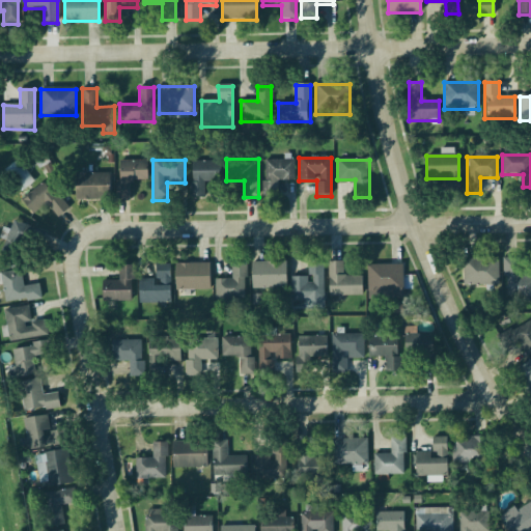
[(147,183),(147,161),(118,161),(118,199),(130,199),(130,183),(147,183)]
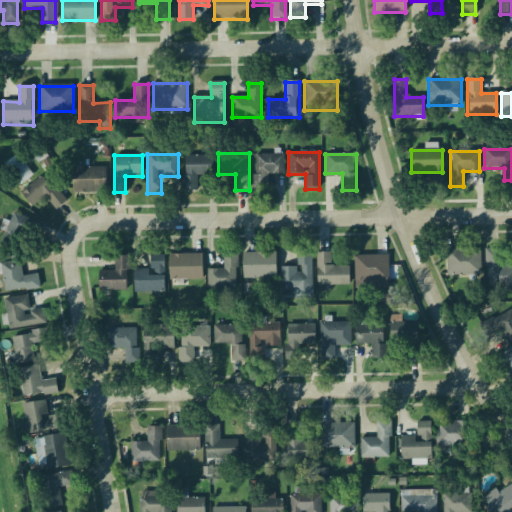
[(284,175),(284,155),(254,155),(254,191),(268,191),(268,175),(284,175)]
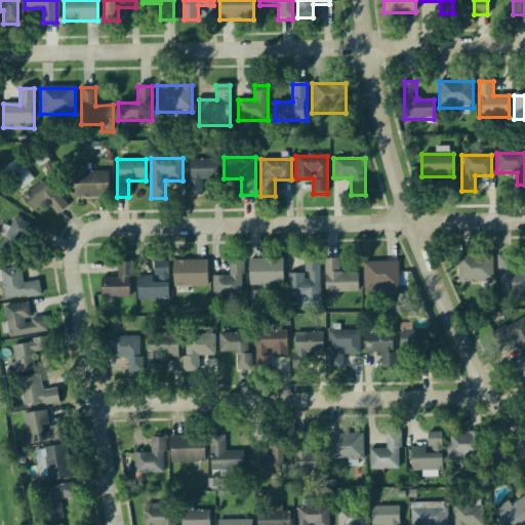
[(218,180),(218,160),(189,160),(189,196),(202,196),(202,180),(218,180)]
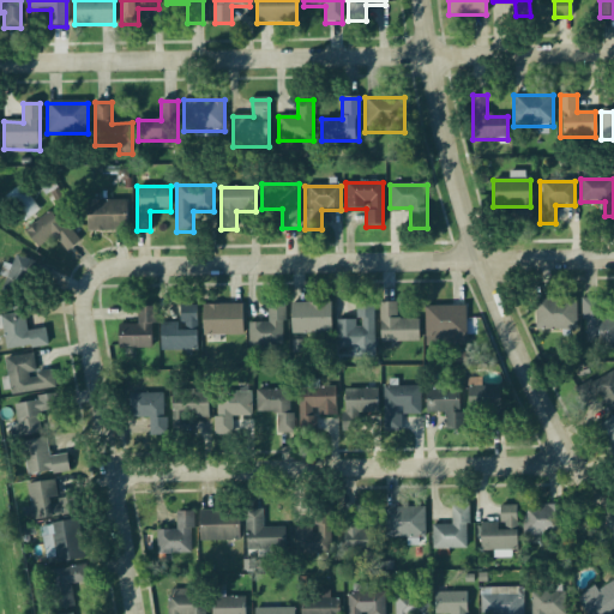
[(86,202),(86,232),(126,232),(126,202),(86,202)]
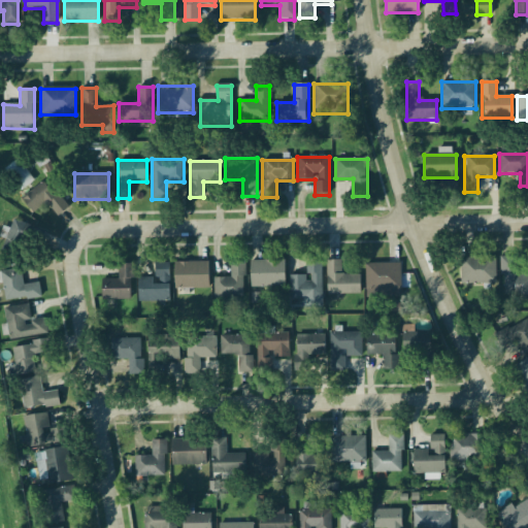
[(68,208),(44,180),(21,201),(32,215),(45,203),(58,218),(68,208)]
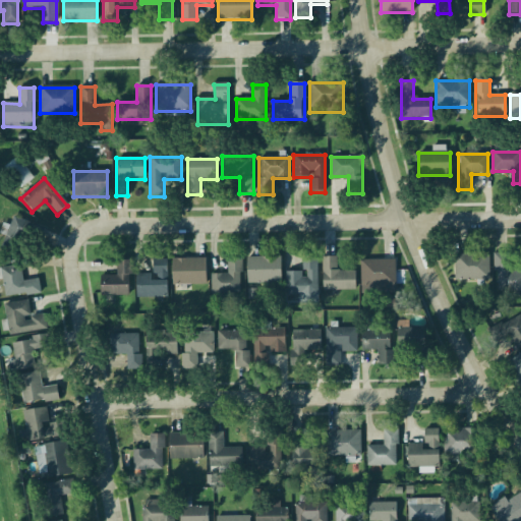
[(0,245),(17,254),(33,226),(15,217),(0,245)]
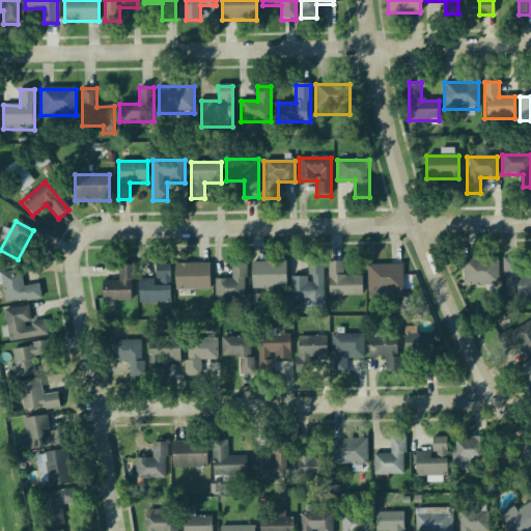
[(504,298),(530,298),(530,276),(518,276),(518,258),(503,259),(504,298)]
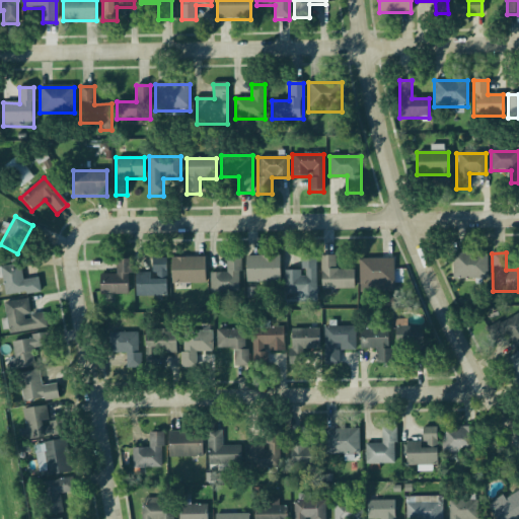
[(453,280),(487,280),(487,253),(453,253),(453,280)]
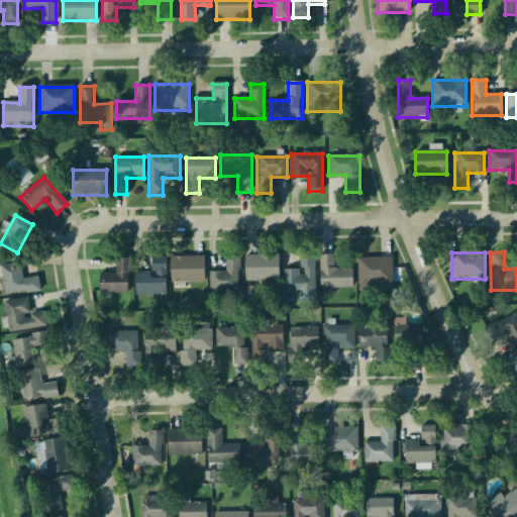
[(245,283),(278,283),(278,255),(245,255),(245,283)]
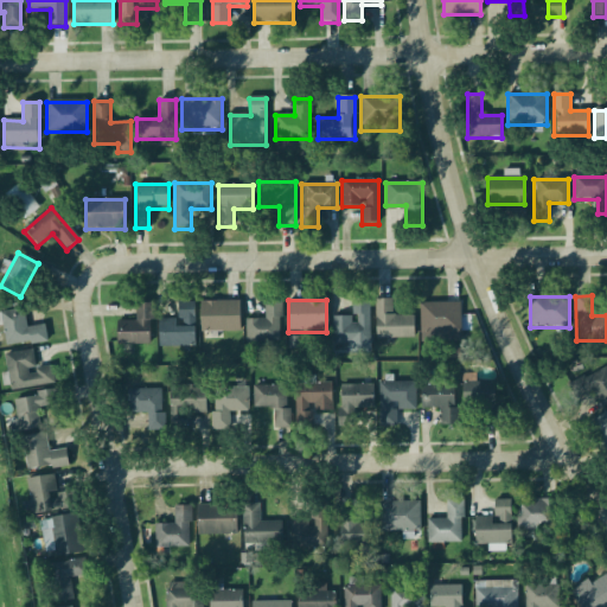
[(370,344),(370,300),(353,300),(353,318),(333,318),(333,344),(370,344)]
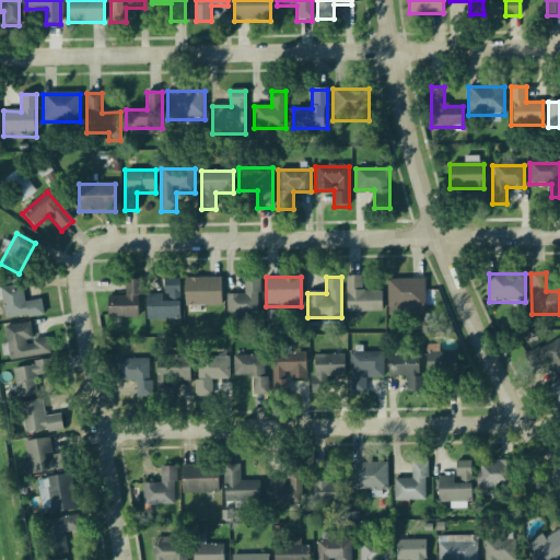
[(347,312),(381,312),(381,292),(362,292),(362,277),(347,277),(347,312)]
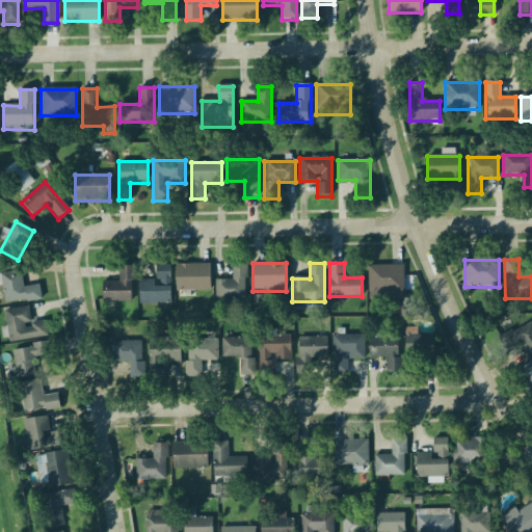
[(210,291),(210,265),(176,265),(176,291),(210,291)]
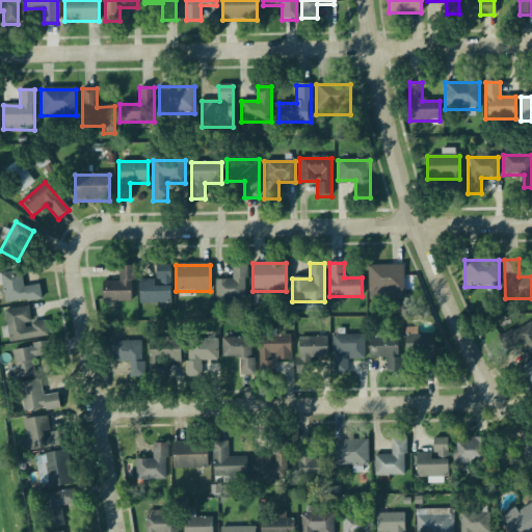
[(216,301),(246,301),(246,265),(232,265),(232,281),(216,281),(216,301)]
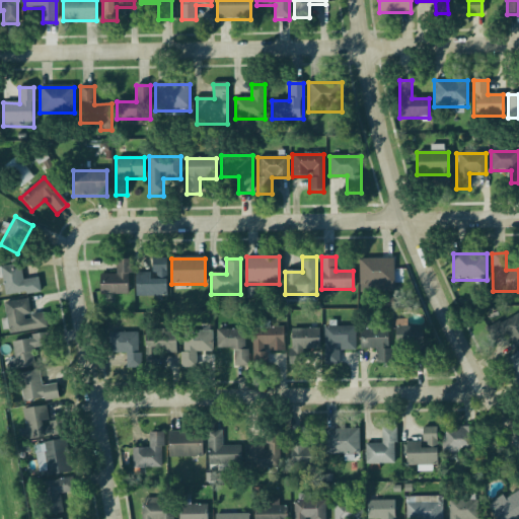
[(99,275),(99,296),(129,296),(129,260),(117,260),(117,275),(99,275)]
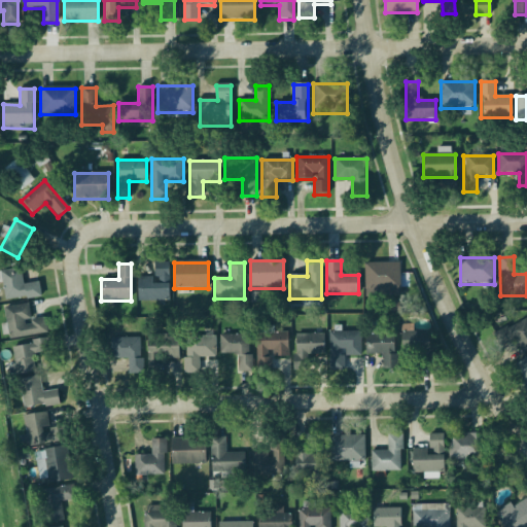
[(364,264),(364,289),(398,289),(398,264),(364,264)]
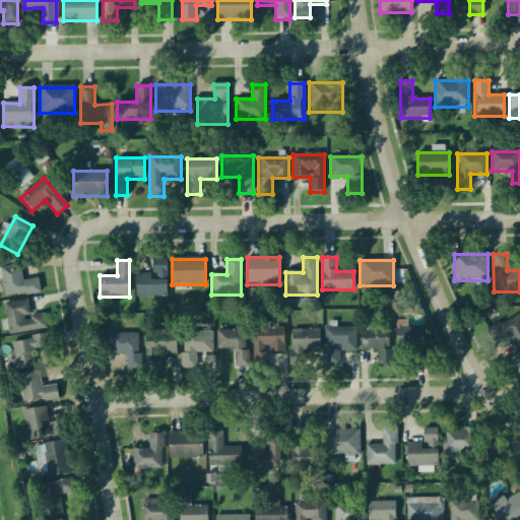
[(167,298),(167,261),(152,261),(152,274),(135,274),(135,298),(167,298)]
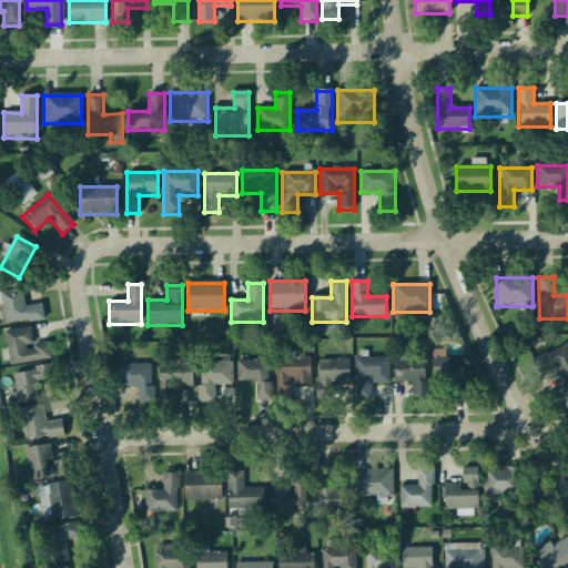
[(1,293),(4,326),(44,322),(42,305),(24,307),(22,290),(1,293)]
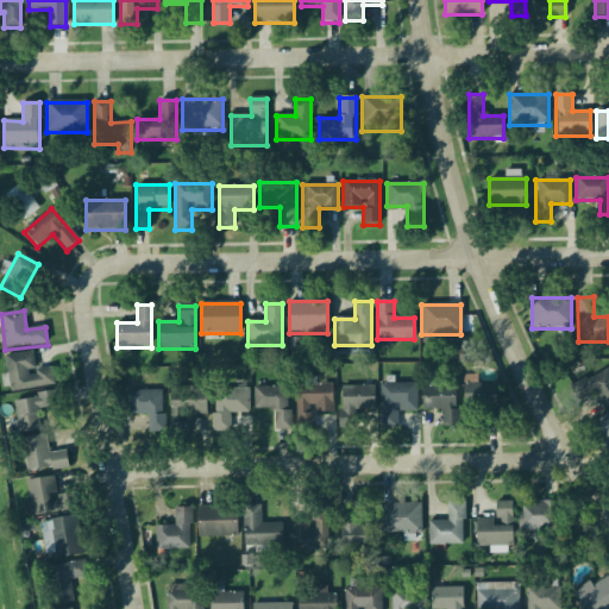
[(11,393),(55,387),(52,368),(35,370),(33,352),(6,356),(11,393)]
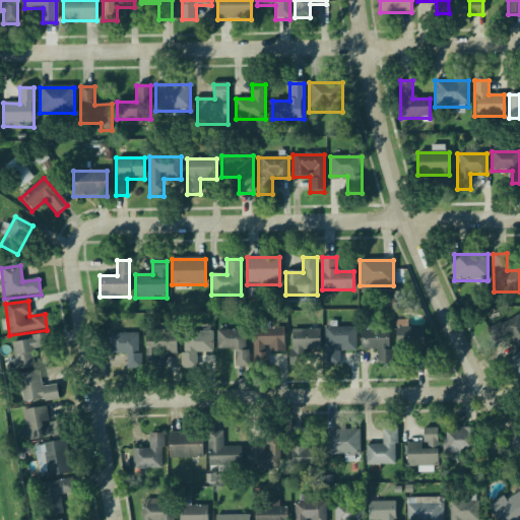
[(519,347),(519,318),(518,315),(493,328),(499,340),(509,334),(517,349),(519,347)]
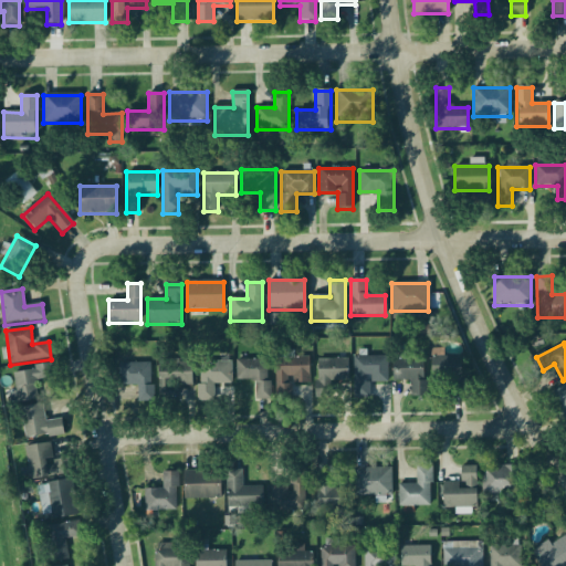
[(464,357),(431,356),(431,386),(448,387),(448,397),(463,397),(464,357)]
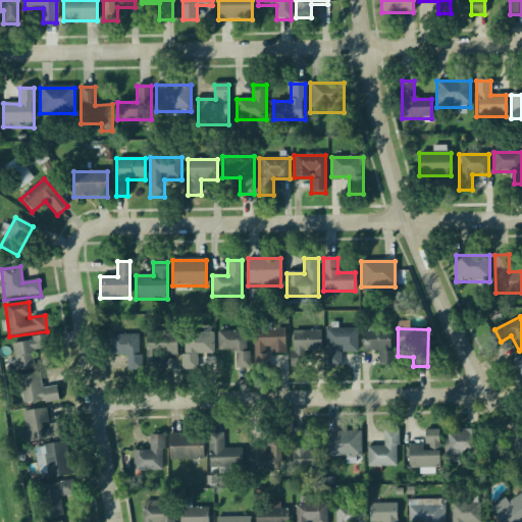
[(357,354),(357,329),(326,329),(326,368),(341,368),(341,354),(357,354)]
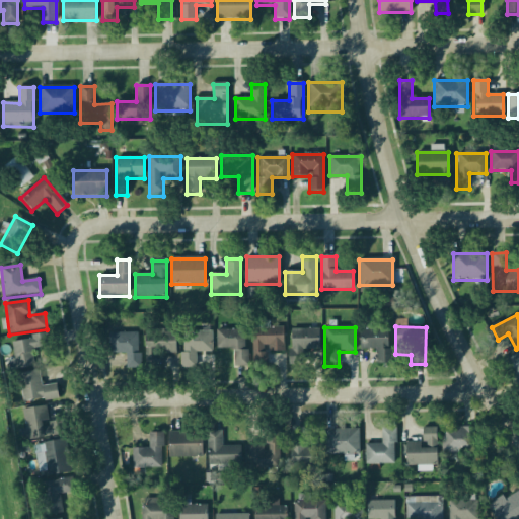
[(361,350),(377,350),(377,364),(390,364),(389,327),(360,328),(361,350)]
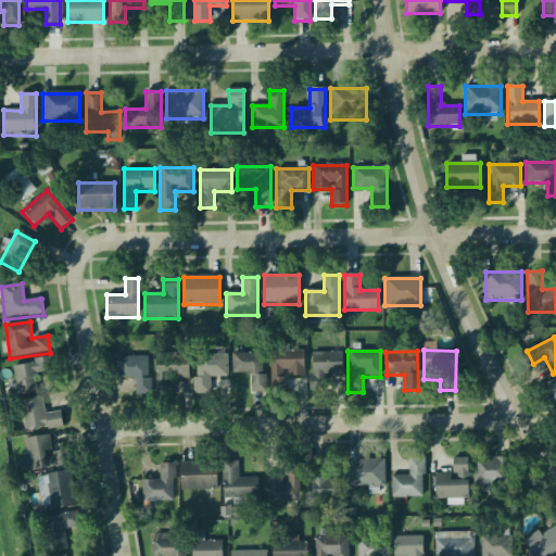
[(285,392),(285,379),(303,379),(303,352),(270,352),(270,392),(285,392)]
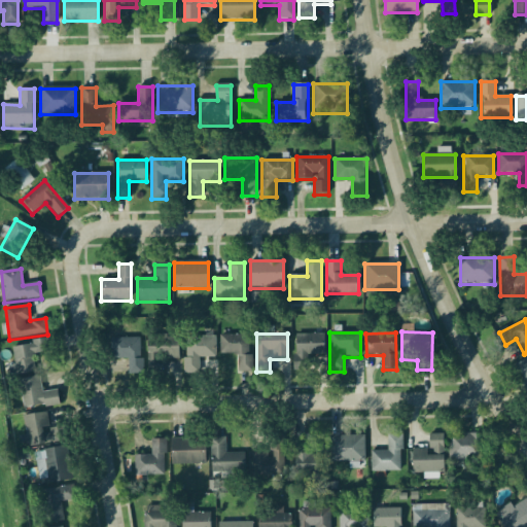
[(324,335),(293,335),(293,369),(307,369),(307,356),(324,356),(324,335)]
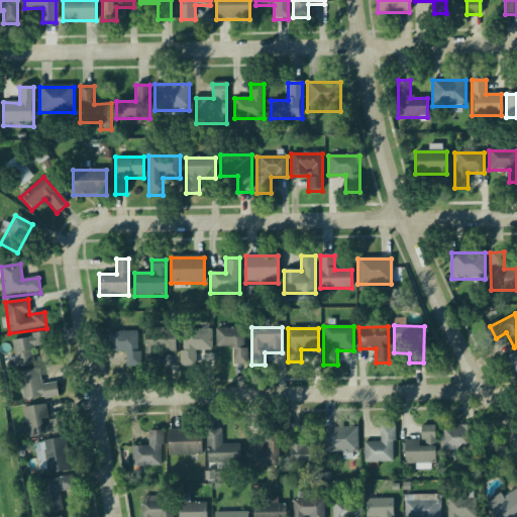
[(215,348),(233,348),(233,366),(245,366),(245,329),(215,329),(215,348)]
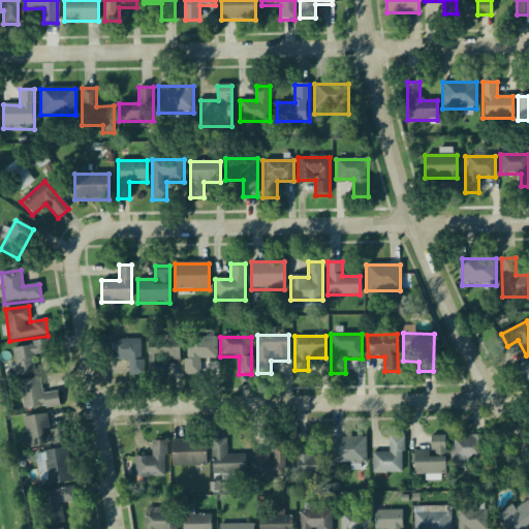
[(179,361),(179,338),(148,339),(148,375),(161,375),(161,362),(179,361)]
